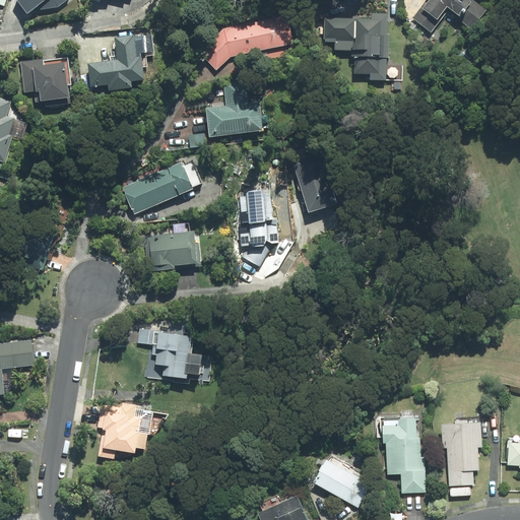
[(18,0),(29,14),(40,6),(42,8),(58,6),(66,0),(18,0)]
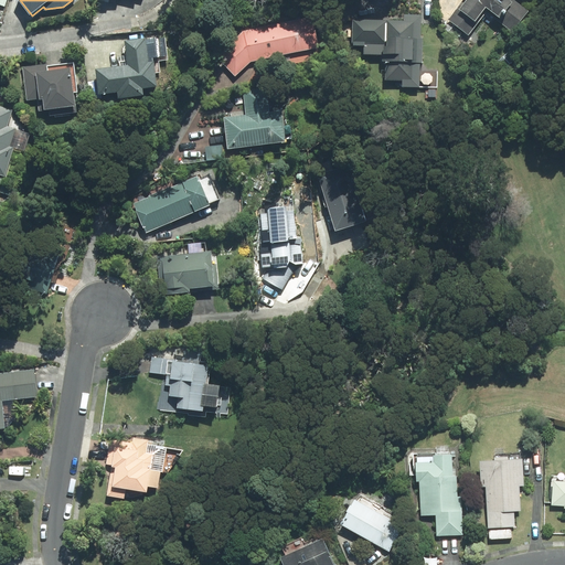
[(460,0),(446,20),(467,35),(484,12),(510,32),(525,11),(511,0),(460,0)]
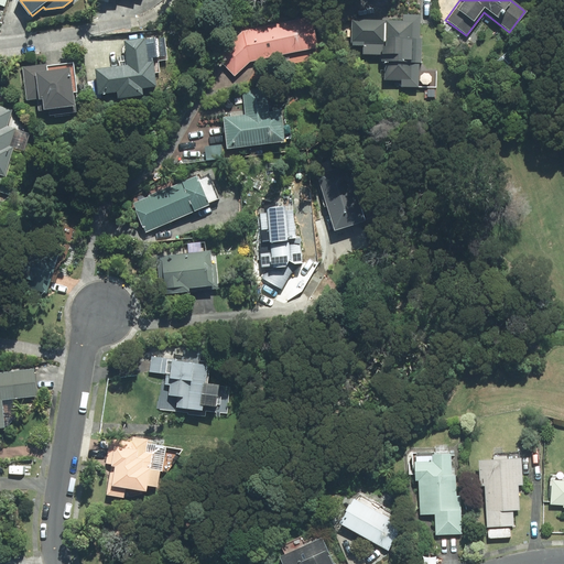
[(238,77),(253,62),(323,47),(316,17),(247,31),(235,35),(216,53),(238,77)]
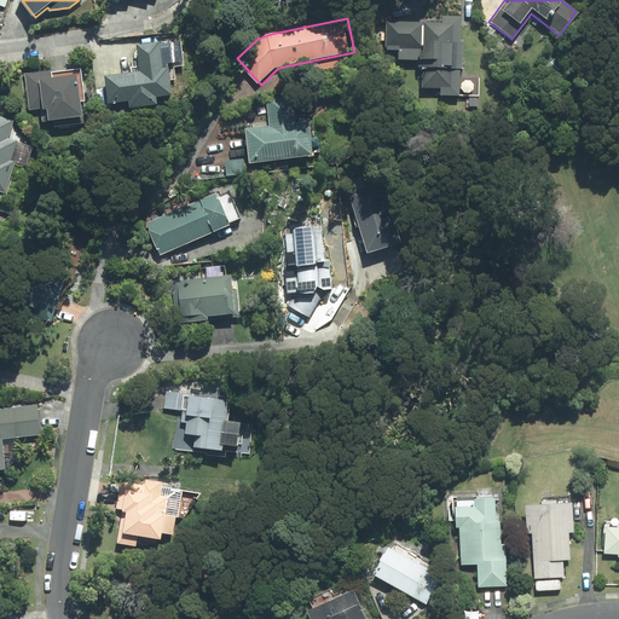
[(462,45),(462,18),(443,18),(443,24),(386,24),(386,51),(429,51),(429,57),(424,57),(424,91),(443,92),(443,99),(462,99),(462,73),(464,73),(464,45),(462,45)]
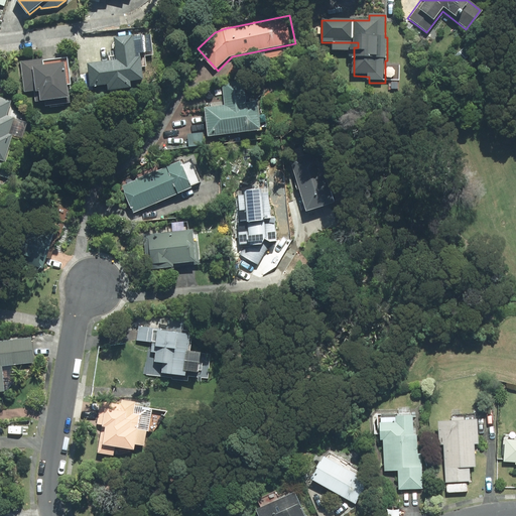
[(142,57),(140,35),(119,37),(122,59),(91,63),(94,88),(111,86),(112,92),(137,89),(136,83),(152,81),(149,56),(142,57)]
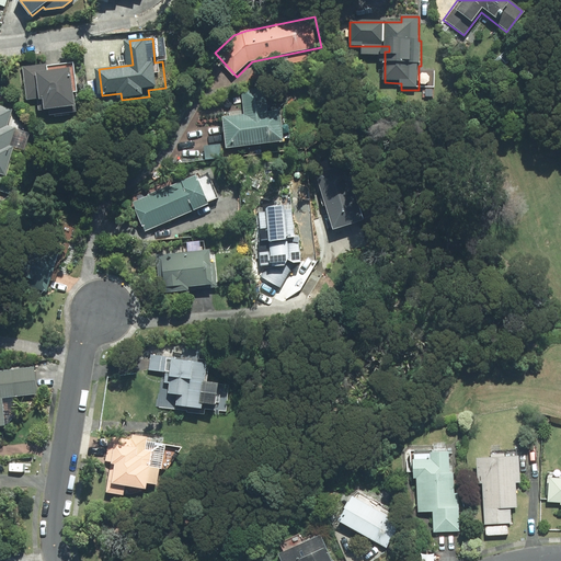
[(24,67),(29,100),(39,99),(41,111),(52,110),(53,115),(80,112),(79,106),(81,106),(79,92),(80,92),(77,63),(49,66),(48,64),(24,67)]
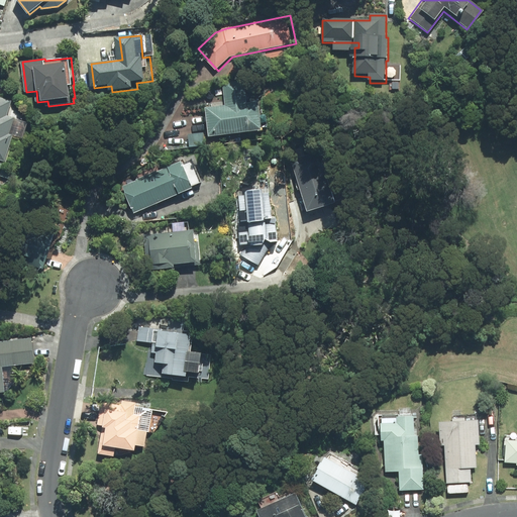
[(94,90),(92,73),(81,74),(83,91),(94,90)]
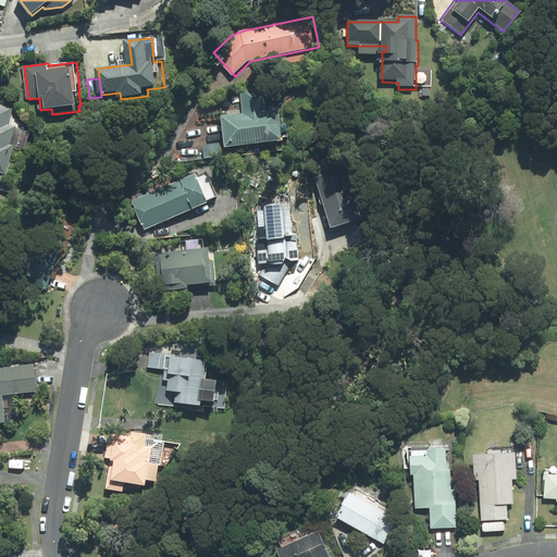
[(271,111),(270,97),(248,99),(250,114),(224,116),(227,148),(288,141),(285,110),(271,111)]
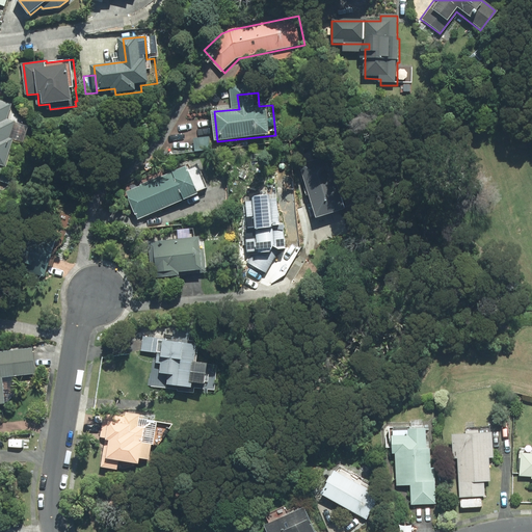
[(15,104),(0,99),(0,164),(8,167),(18,139),(12,138),(18,122),(9,120),(15,104)]
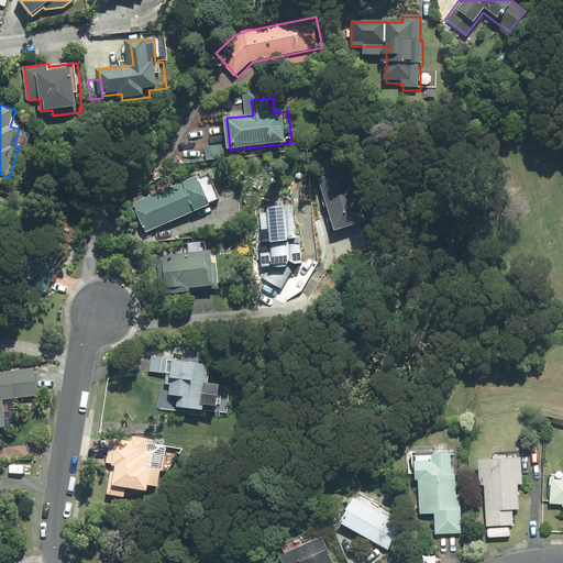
[(89,118),(78,123),(83,130),(92,124),(89,118)]
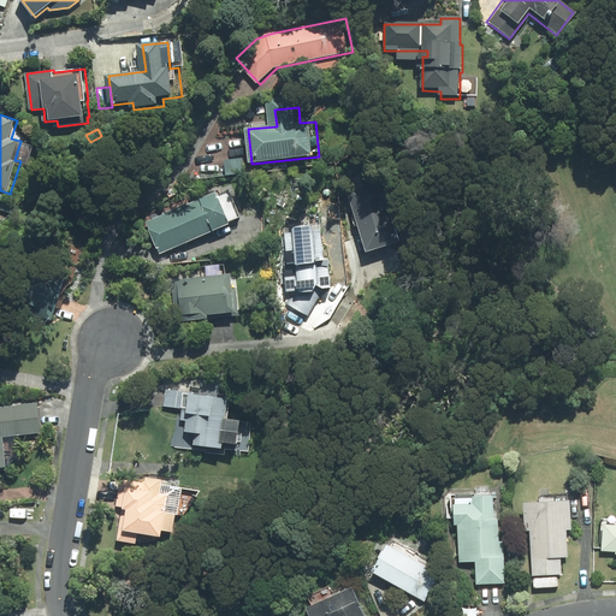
[(351,191),(373,253),(403,242),(390,203),(396,201),(389,178),(351,191)]
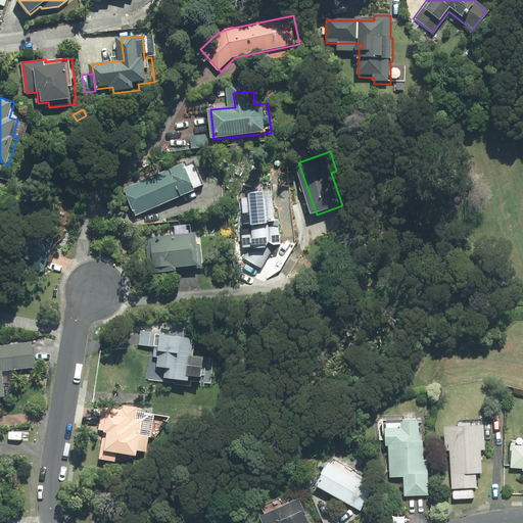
[(137,216),(199,190),(188,162),(127,188),(137,216)]
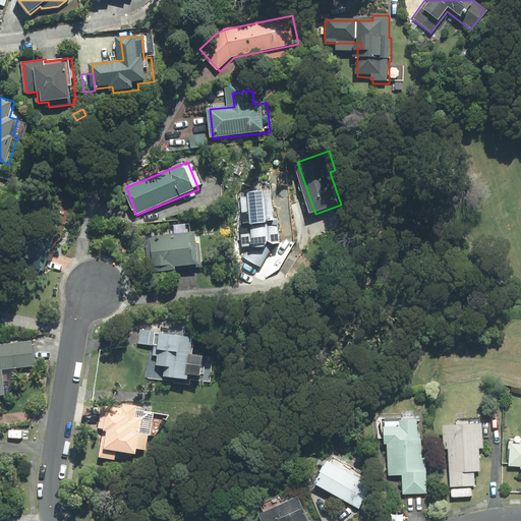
[(276,208),(275,189),(244,192),(246,222),(244,222),(246,246),(250,246),(245,255),(266,267),(277,244),(283,243),(281,207),(276,208)]
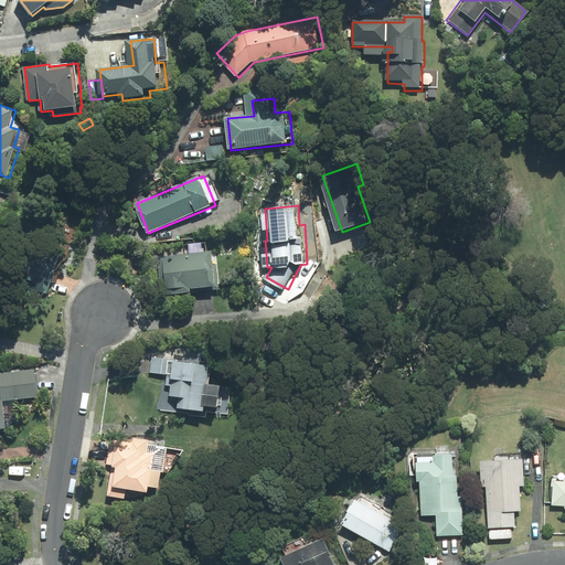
[(217,253),(167,257),(170,294),(221,289),(217,253)]
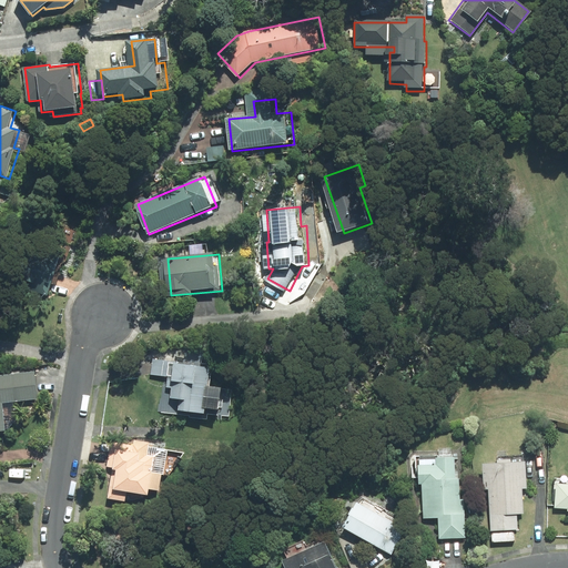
[(176,412),(201,414),(202,408),(216,411),(220,388),(209,387),(211,365),(202,365),(204,350),(179,346),(176,363),(166,362),(164,378),(168,378),(166,389),(171,389),(169,407),(178,408),(176,412)]
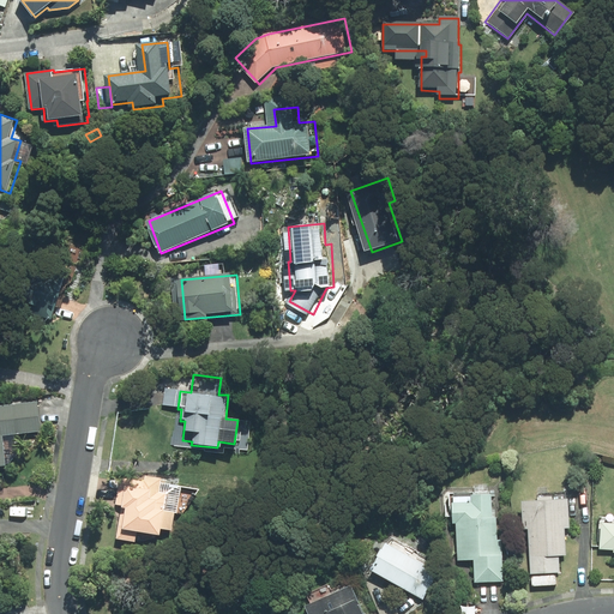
[(0,469),(10,469),(6,438),(43,433),(40,403),(0,407),(0,469)]
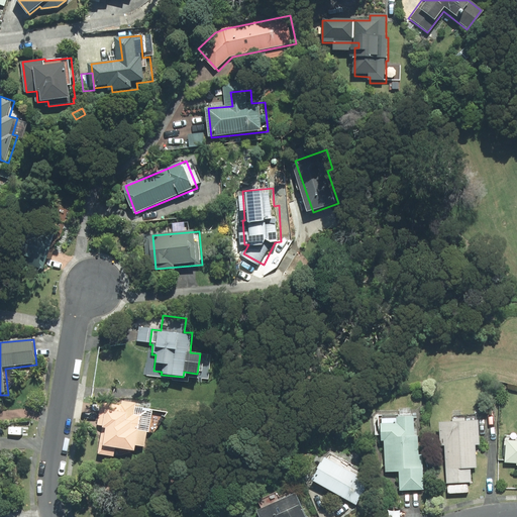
[(103,427),(98,454),(113,457),(114,448),(130,451),(131,445),(143,448),(145,432),(138,431),(141,415),(134,414),(136,404),(122,401),(121,406),(102,403),(98,426),(103,427)]
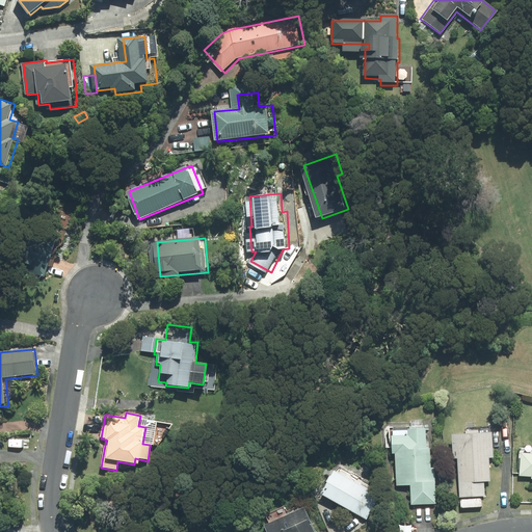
[(428,448),(424,448),(423,426),(391,427),(391,435),(390,435),(391,453),(394,453),(395,484),(408,484),(409,505),(434,503),(433,482),(435,482),(435,468),(429,468),(428,448)]
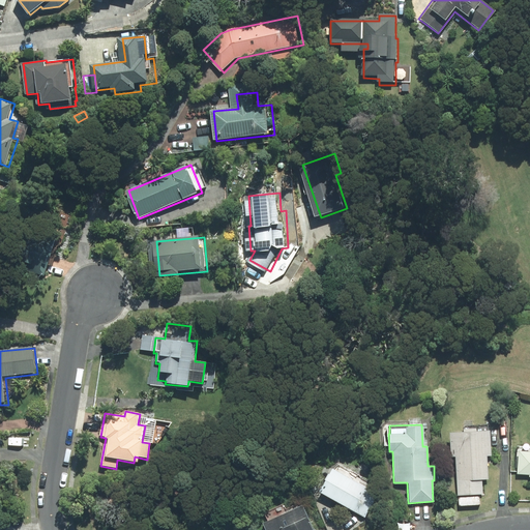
[(488,430),(447,433),(449,457),(453,457),(457,496),(481,494),(480,480),(486,479),(484,458),(490,457),(488,430)]
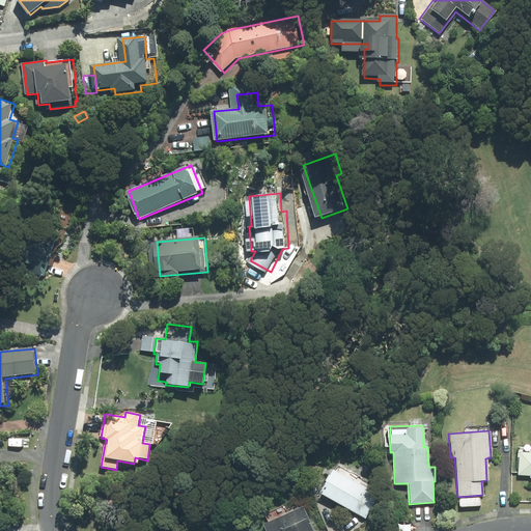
[(530,454),(516,454),(516,478),(530,478),(530,480),(530,479),(530,454)]
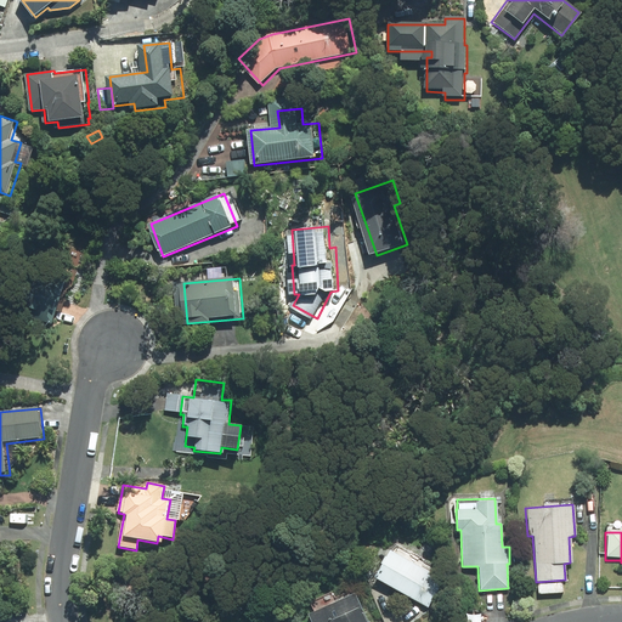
[(434,549),(430,542),(422,547),(425,554),(434,549)]
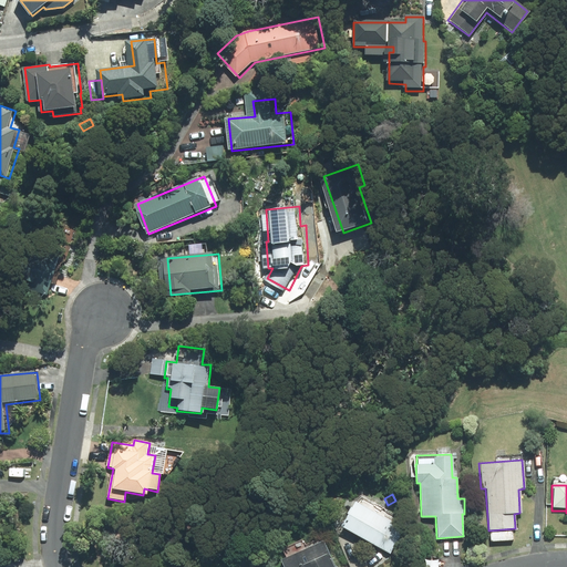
[(402,528),(352,502),(338,526),(389,554),(402,528)]
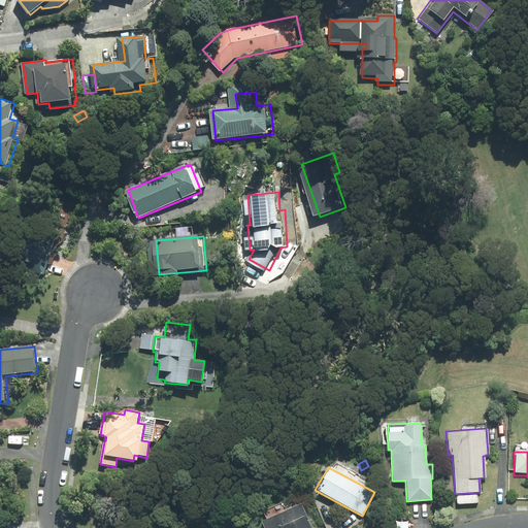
[(435,479),(442,477),(441,469),(434,470),(435,479)]
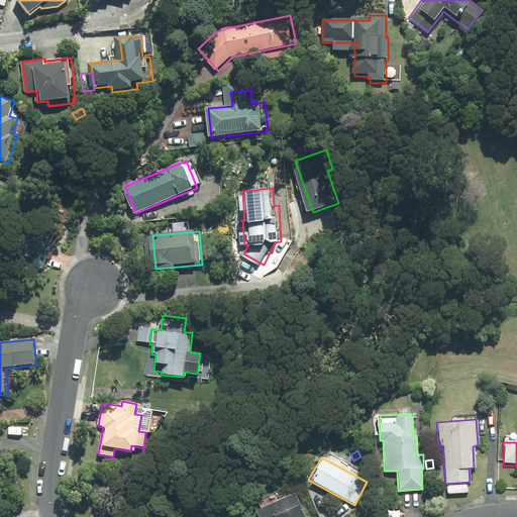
[(303,516),(292,492),(253,509),(256,516),(303,516)]
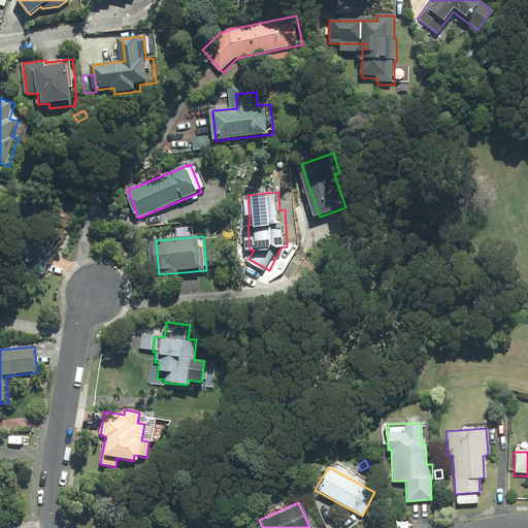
All buildings are outlined.
